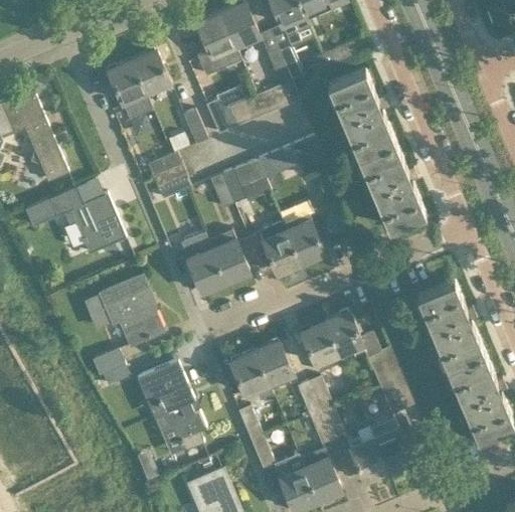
[(244,0),(243,0),(220,10),(237,49),(262,38),(256,27),(244,0)]
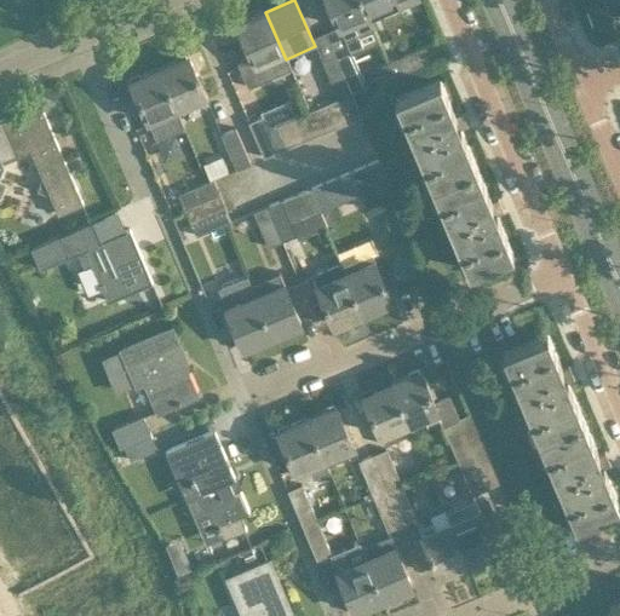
[(367,17),(360,0),(326,0),(342,35),(355,30),(357,38),(374,30),(368,17),(367,17)]
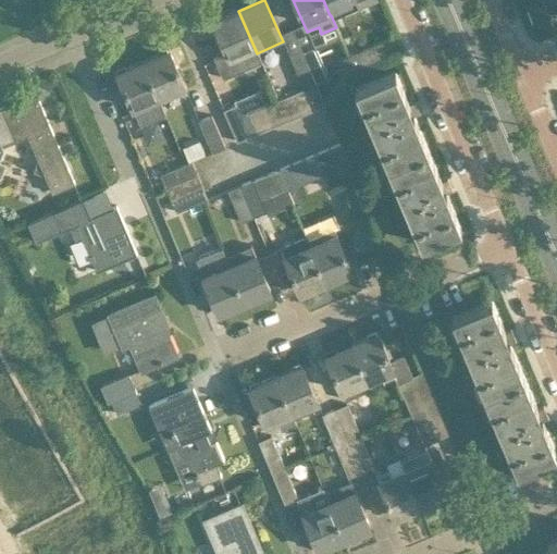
[(323,0),(330,15),(331,15),(344,10),(346,14),(358,9),(376,1),(375,0),(323,0)]
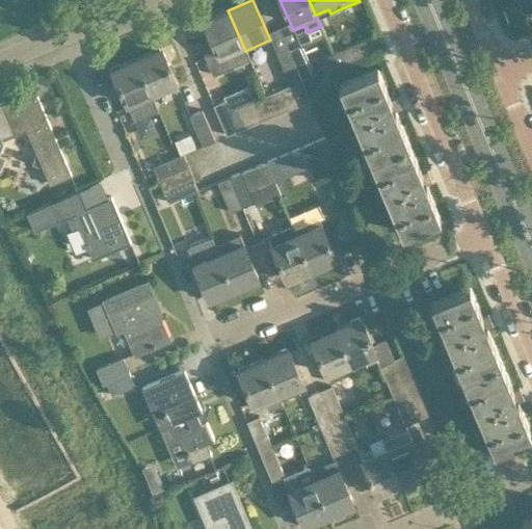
[(531,0),(519,0),(523,9),(531,5),(531,0)]
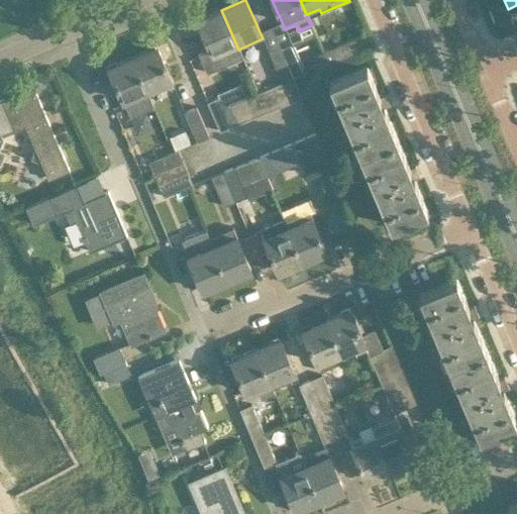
[(235,43),(221,10),(197,20),(209,47),(197,53),(206,75),(242,59),(235,43)]
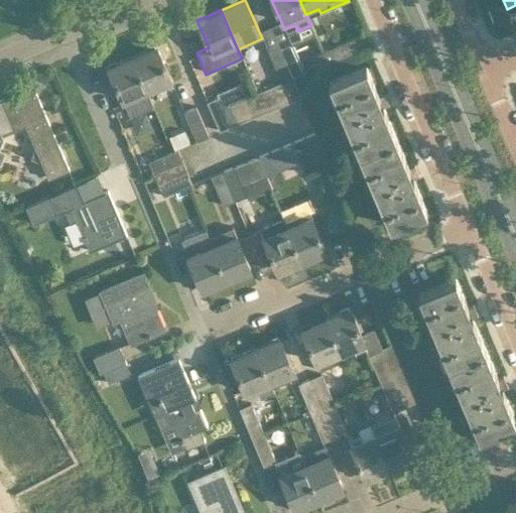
[(345,44),(317,56),(323,68),(350,55),(345,44)]
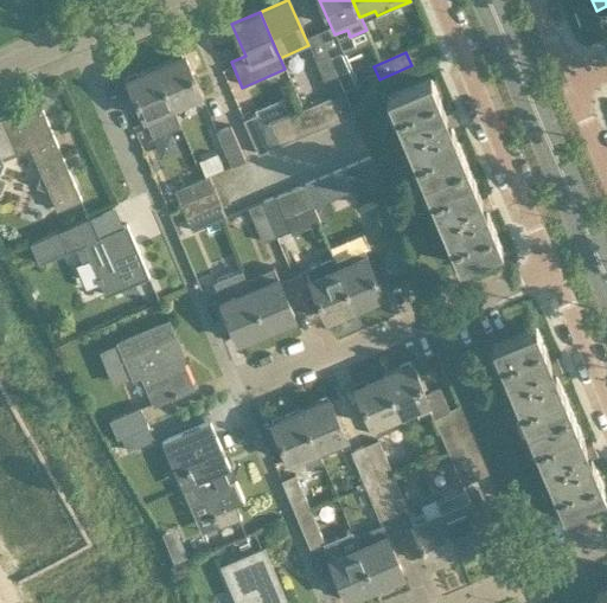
[(344,55),(330,61),(337,76),(344,95),(358,89),(344,55)]
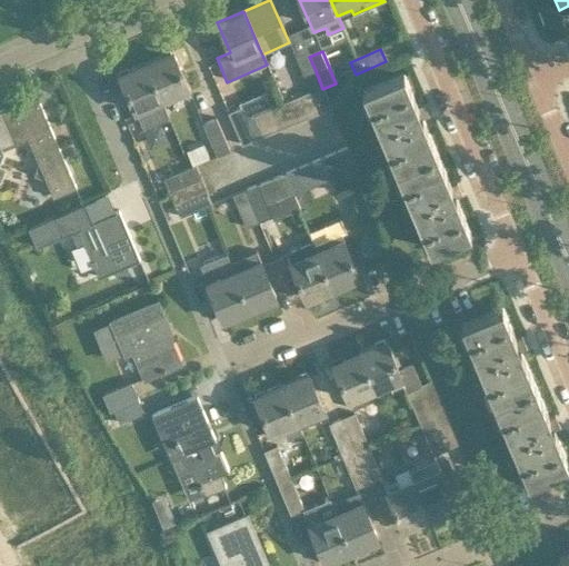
[(172,53),(146,65),(162,105),(177,98),(178,101),(191,96),(172,53)]
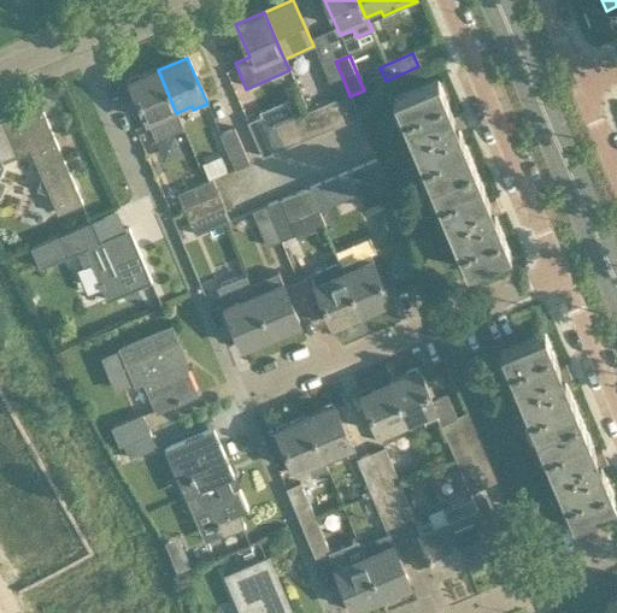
[(322,66),(321,68),(328,83),(342,77),(335,62),(322,66)]
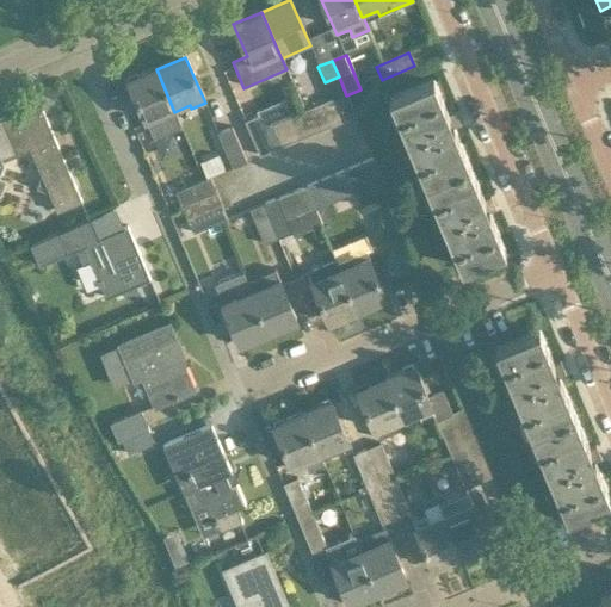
[(180,128),(174,112),(156,69),(128,81),(153,140),(180,128)]
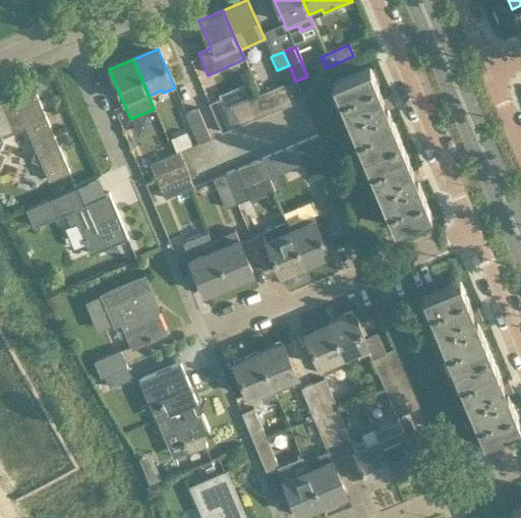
[(393,108),(388,96),(383,99),(369,67),(332,83),(338,100),(361,156),(400,139),(390,115),(388,110),(393,108)]
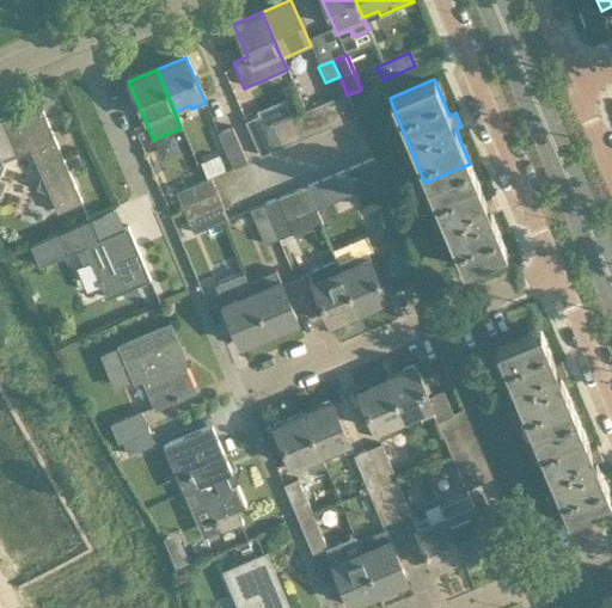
[(356,118),(347,96),(334,102),(343,123),(356,118)]
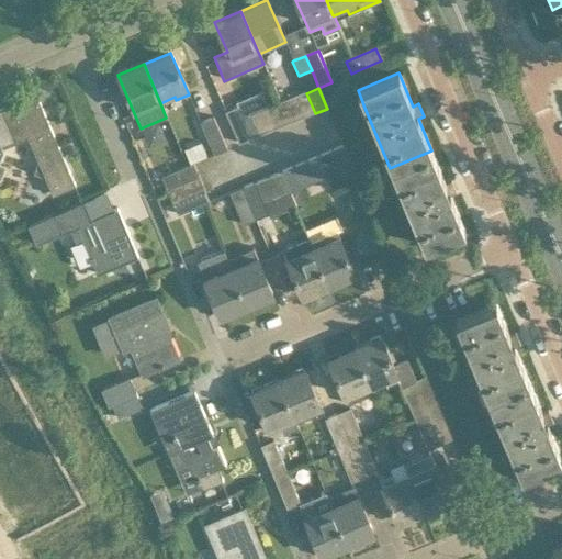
[(315,113),(306,93),(305,92),(293,98),(302,119),(315,113)]
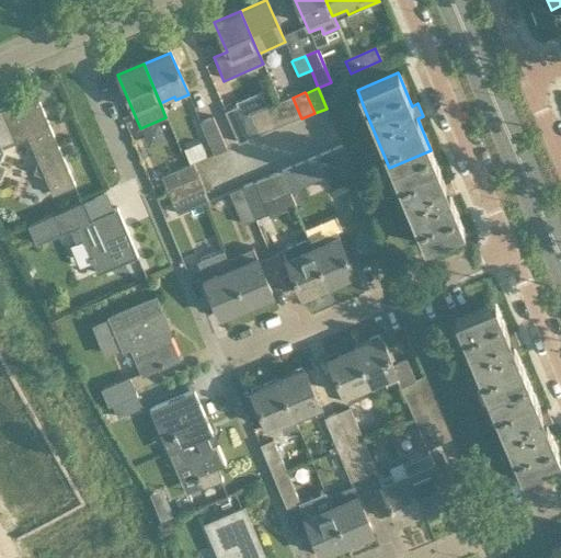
[(0,154),(1,151),(0,149),(0,148),(1,148),(0,145),(0,143),(25,133),(37,160),(32,172),(44,178),(53,196),(76,186),(36,97),(0,112),(0,154)]
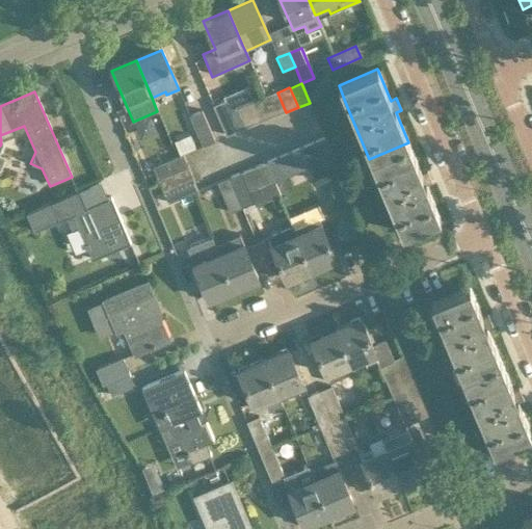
[(286,112),(277,93),(265,98),(274,117),(286,112)]
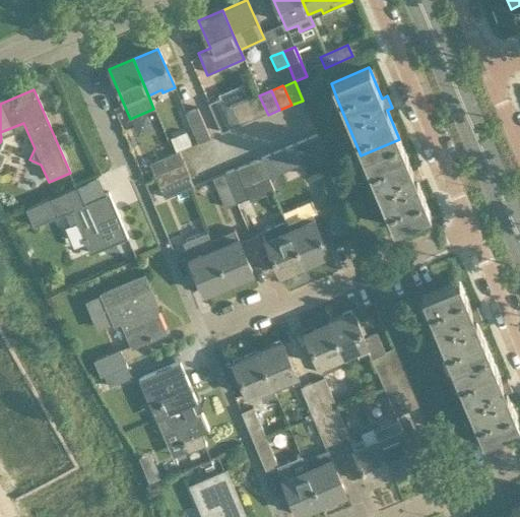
[(268,115),(259,95),(248,101),(256,120),(268,115)]
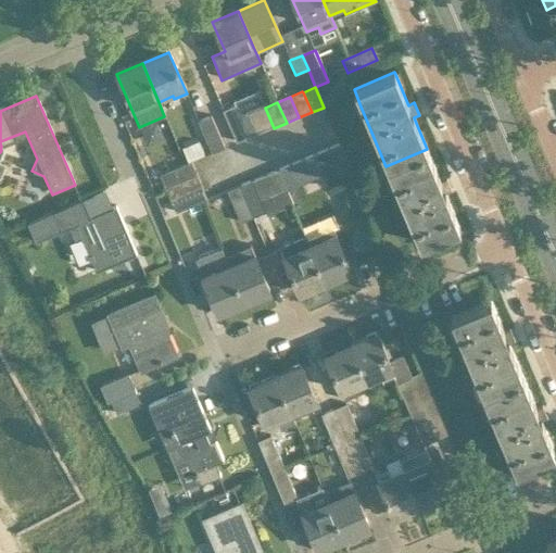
[(249,139),(240,118),(236,108),(223,113),(237,145),(249,139)]
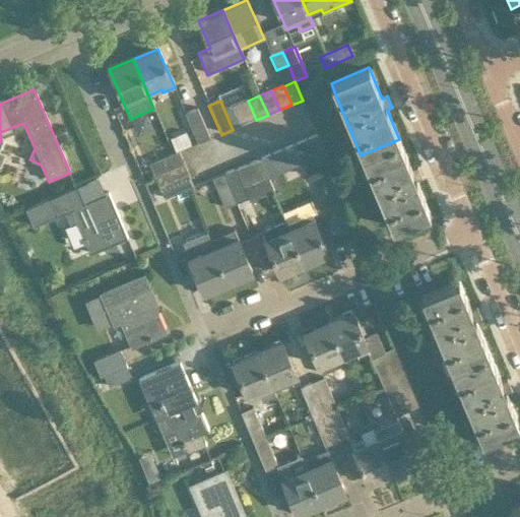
[(256,120),(248,101),(236,106),(245,125),(256,120)]
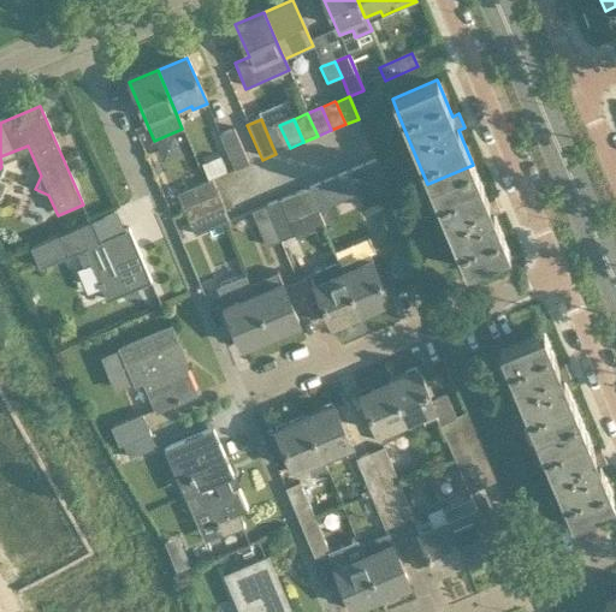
[(290,148),(279,125),(266,131),(276,154),(290,148)]
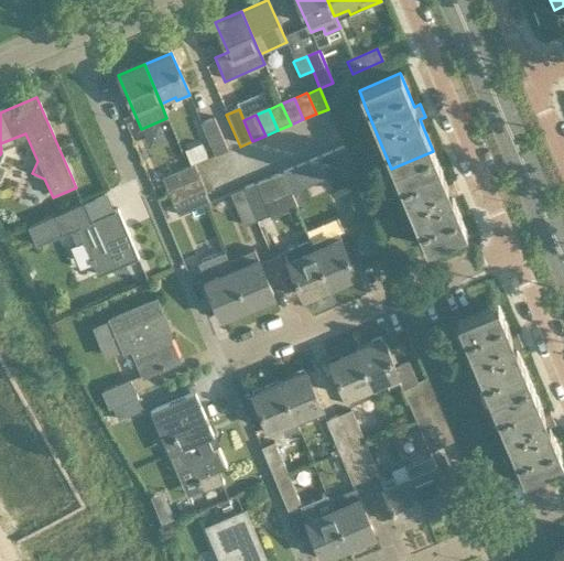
[(215,158),(228,152),(214,120),(201,126),(215,158)]
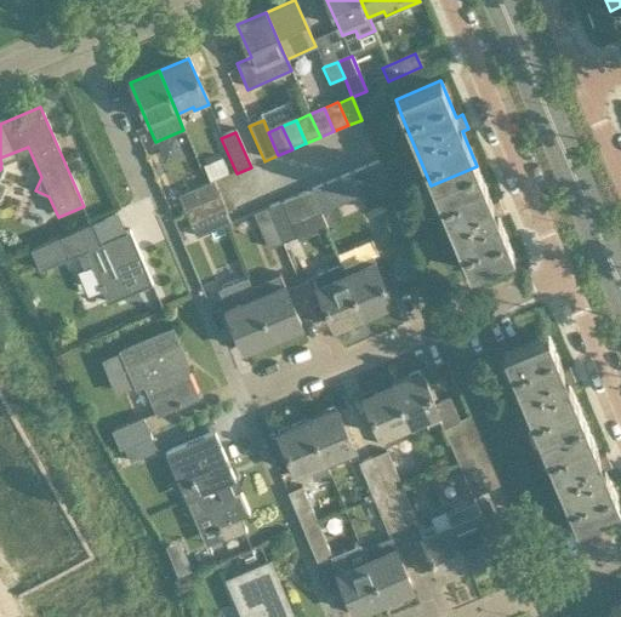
[(380,161),(365,167),(380,204),(394,196),(380,161)]
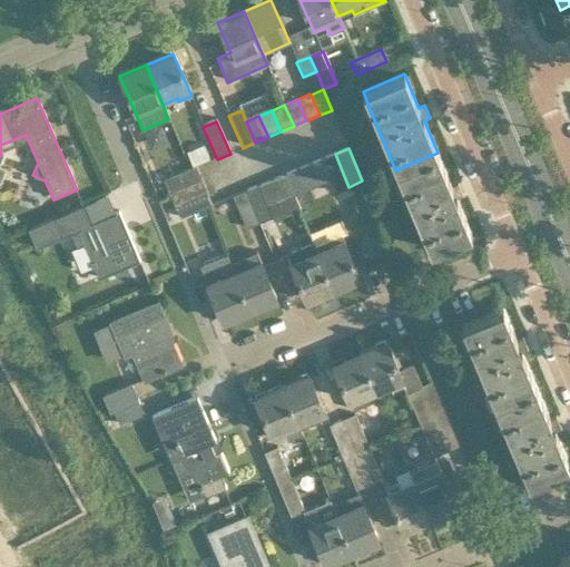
[(471,233),(459,204),(457,198),(463,196),(458,183),(451,186),(438,153),(395,170),(419,226),(429,251),(471,233)]
